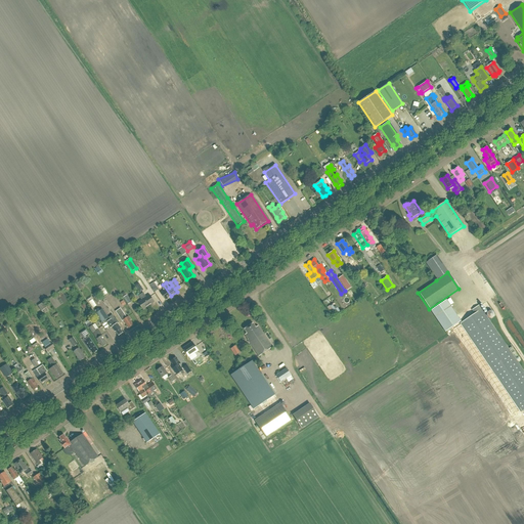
[(342,284),(347,291),(351,288),(346,280),(342,284)]
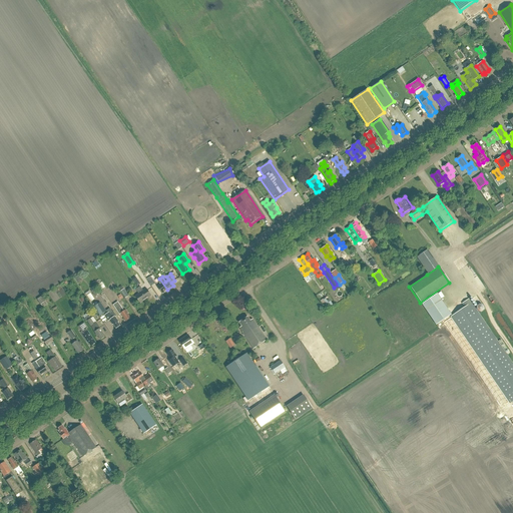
[(130,279),(134,286),(138,284),(134,277),(130,279)]
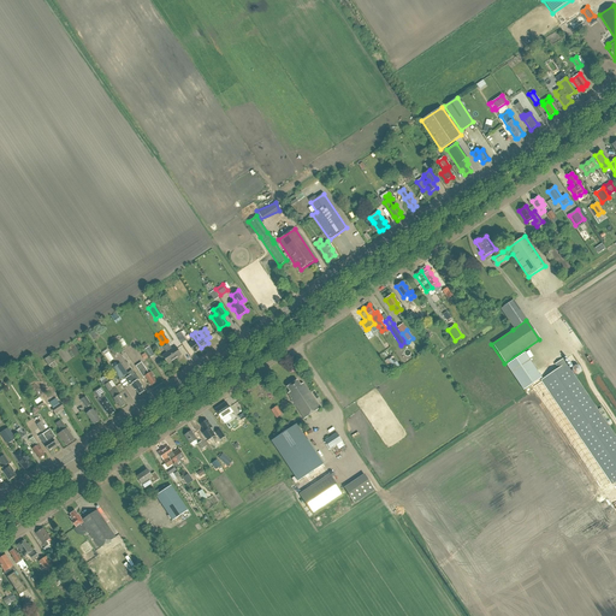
[(195,353),(201,348),(191,335),(189,336),(193,342),(189,344),(195,353)]
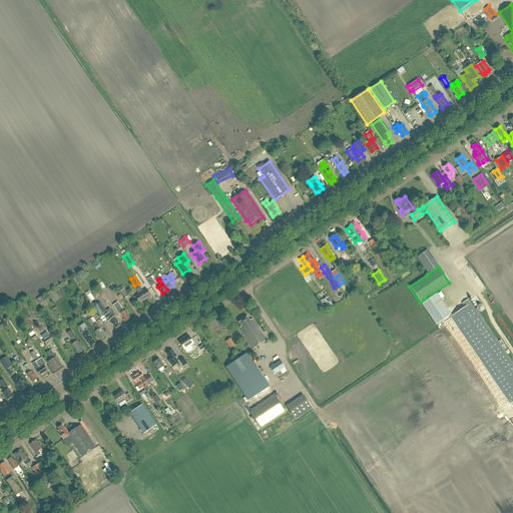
[(100,291),(105,287),(102,282),(96,286),(100,291)]
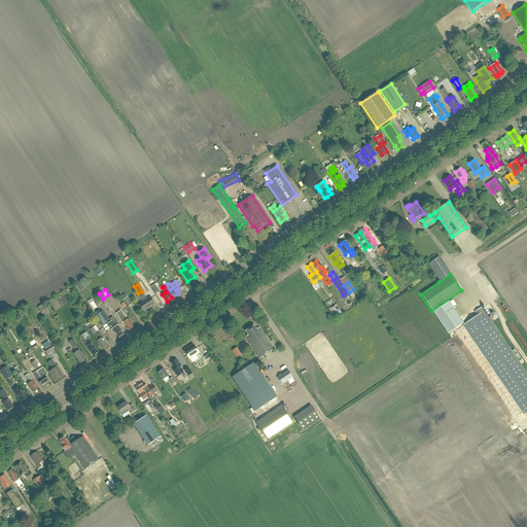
[(142,295),(149,308),(155,304),(150,296),(147,299),(144,294),(142,295)]
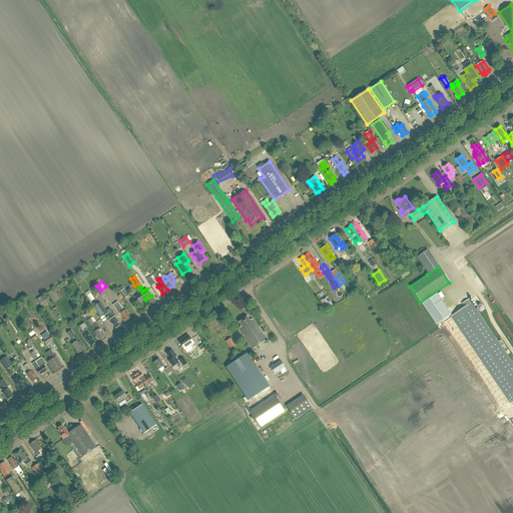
[(140,304),(145,300),(138,288),(135,290),(138,294),(135,297),(140,304)]
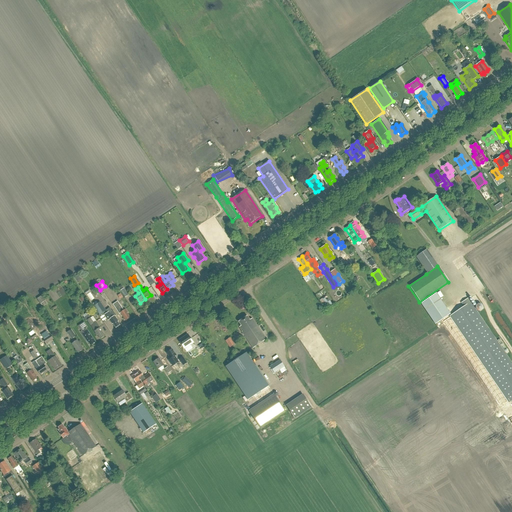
[(435,324),(450,314),(436,293),(421,303),(435,324)]
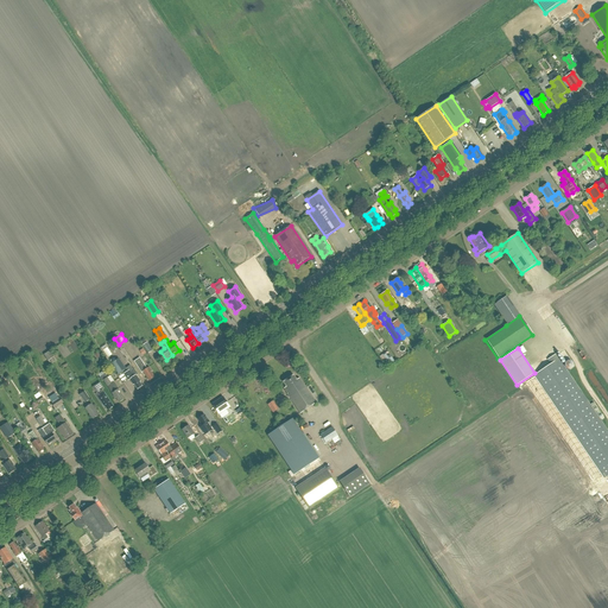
[(50,365),(56,360),(50,350),(44,354),(50,365)]
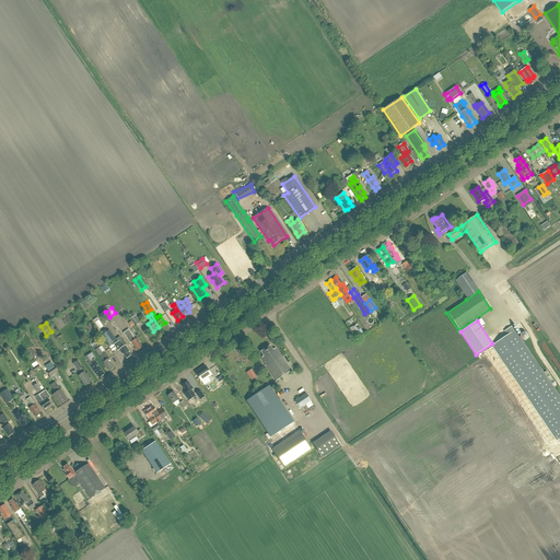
[(354,338),(362,335),(357,323),(349,326),(354,338)]
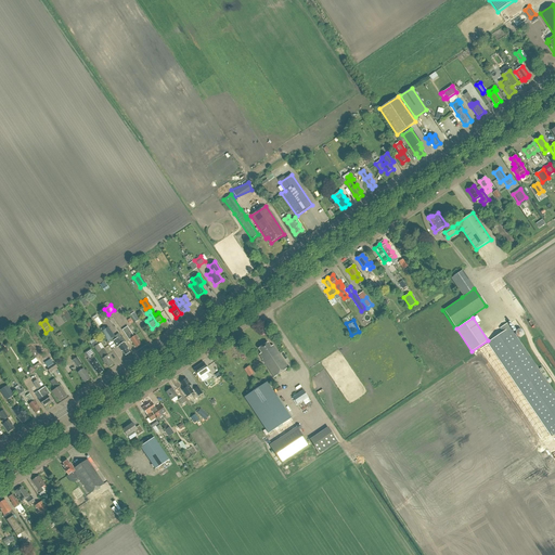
[(488,344),(480,348),(481,349),(544,441),(549,439),(552,437),(552,436),(554,435),(554,434),(554,394),(550,386),(507,323),(500,328),(503,332),(488,343),(488,344)]
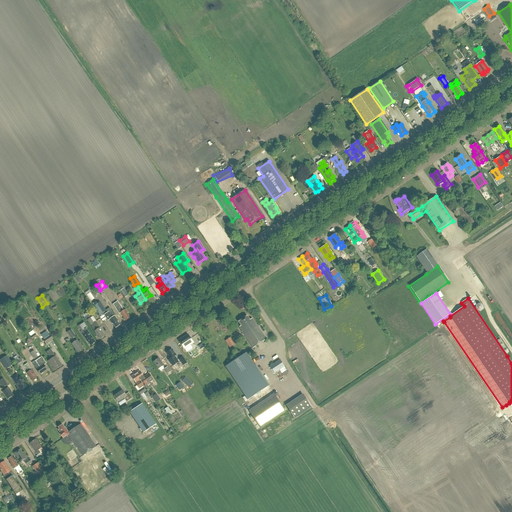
[(103,313),(106,310),(100,301),(94,306),(100,315),(103,313)]
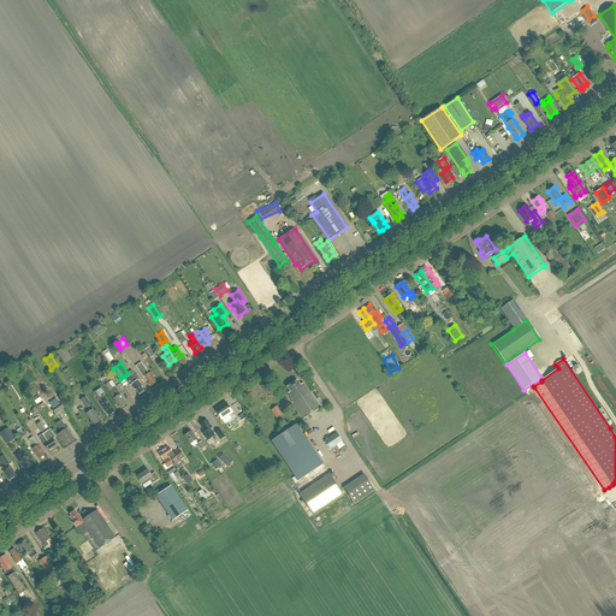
[(146,372),(143,368),(140,372),(143,378),(144,377),(150,386),(157,381),(153,377),(154,377),(150,372),(149,374),(147,371),(146,372)]
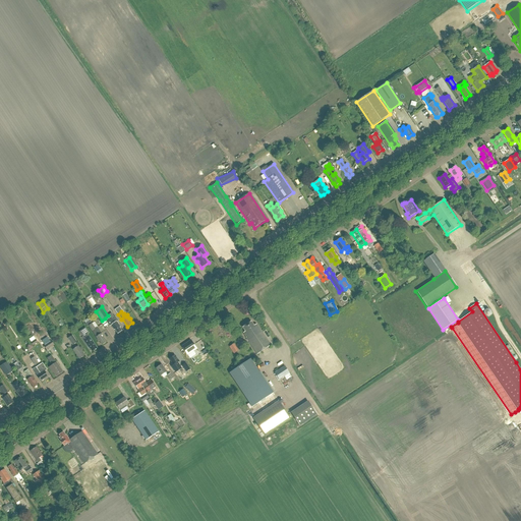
[(112,313),(108,315),(105,319),(110,326),(111,326),(114,330),(115,330),(118,334),(119,333),(121,332),(122,331),(119,328),(120,327),(117,322),(118,321),(115,316),(114,316),(112,313)]
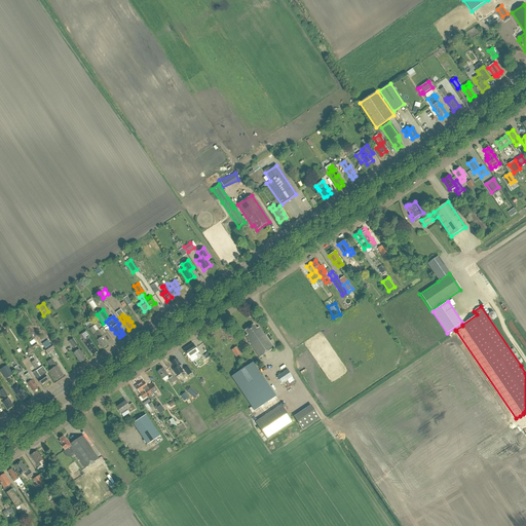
[(92,327),(91,324),(86,327),(87,330),(89,329),(92,334),(96,338),(97,340),(100,344),(103,348),(107,345),(105,341),(105,340),(103,337),(99,330),(96,332),(92,327)]
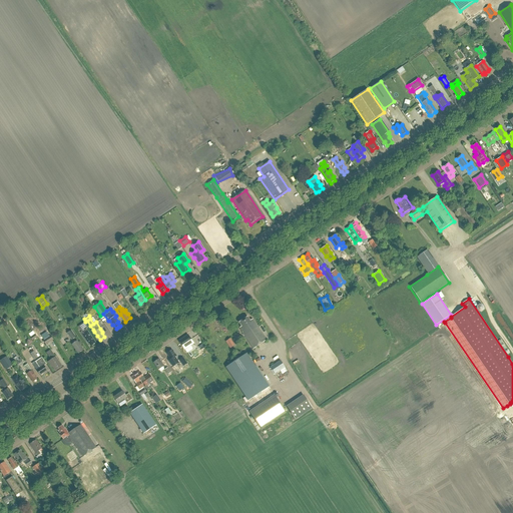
[(250,321),(247,317),(238,323),(241,327),(239,328),(242,333),(241,333),(252,350),(267,340),(252,319),(250,321)]
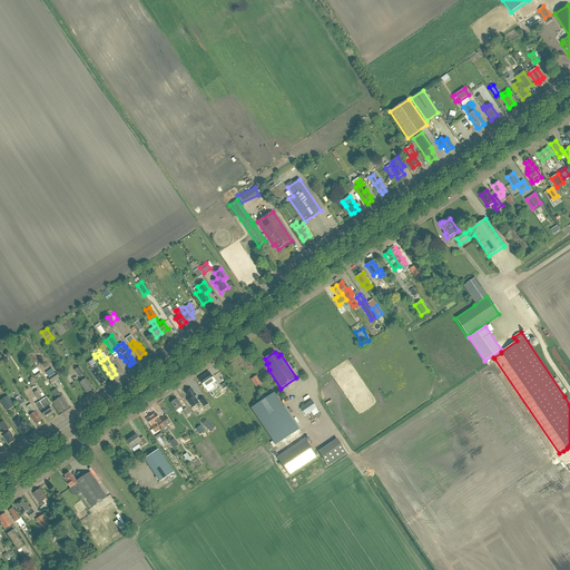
[(100,384),(106,381),(96,365),(98,364),(94,359),(87,363),(91,369),(90,370),(92,373),(91,373),(98,382),(99,382),(100,384)]
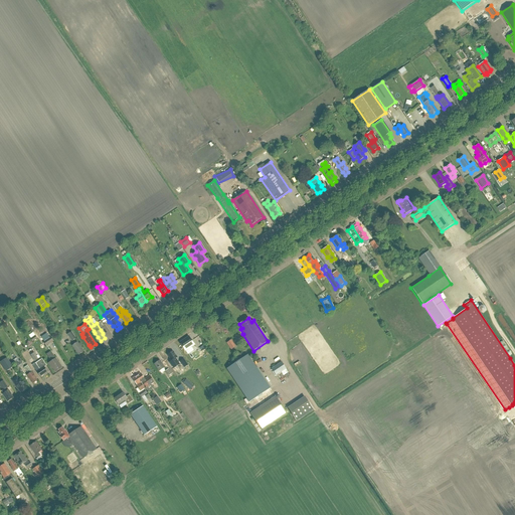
[(71,341),(76,338),(71,332),(67,335),(71,341)]
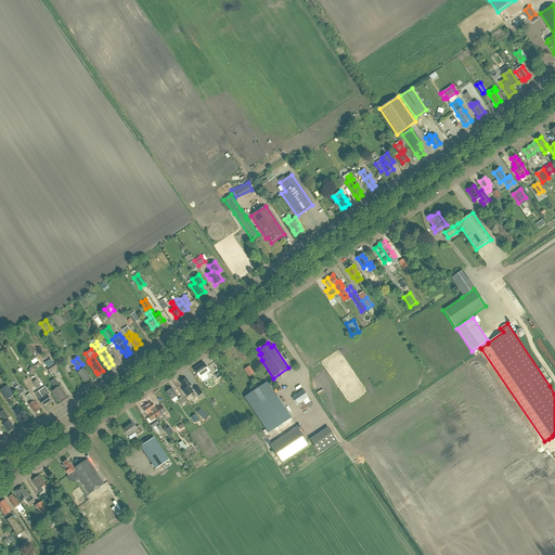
[(53,364),(51,360),(46,364),(48,368),(47,369),(50,373),(57,368),(54,363),(53,364)]
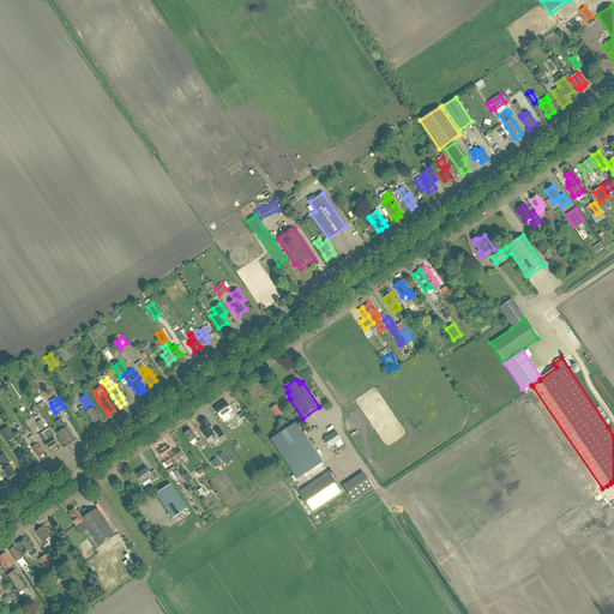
[(215,408),(222,419),(233,411),(226,401),(215,408)]
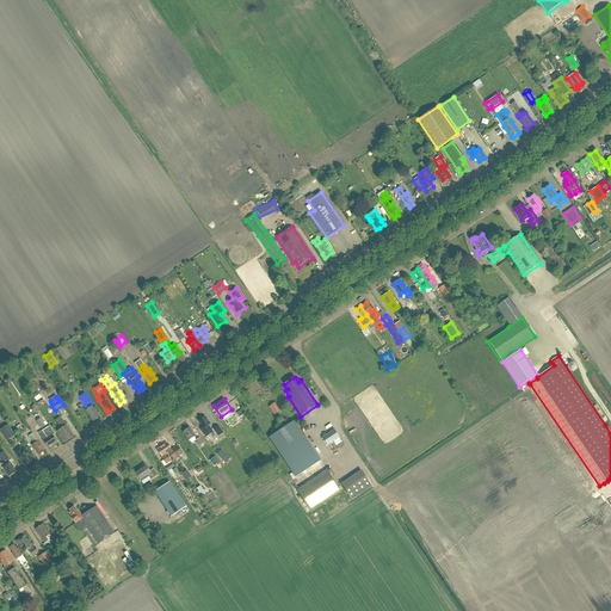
[(93,421),(98,418),(99,417),(92,406),(86,411),(93,421)]
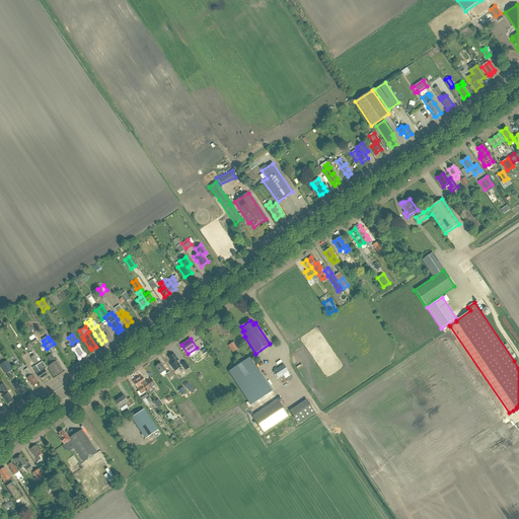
[(208,352),(201,357),(208,367),(214,362),(208,352)]
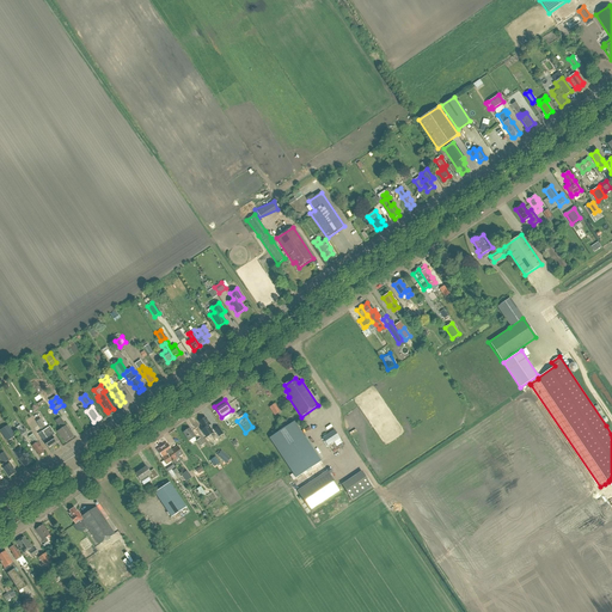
[(207,438),(213,433),(208,426),(210,424),(206,417),(200,422),(204,429),(202,430),(207,438)]
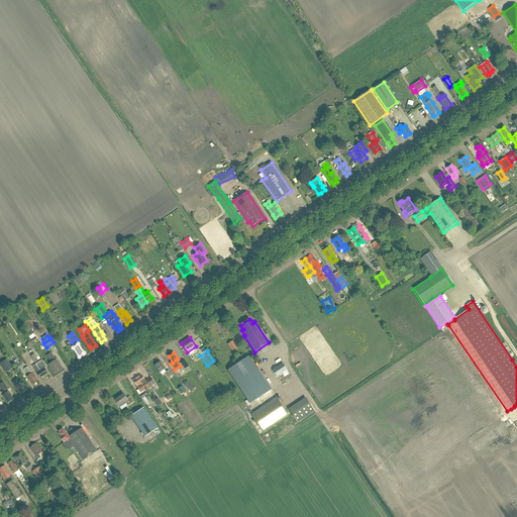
[(53,362),(59,372),(63,369),(56,359),(50,353),(46,355),(52,363),(53,362)]
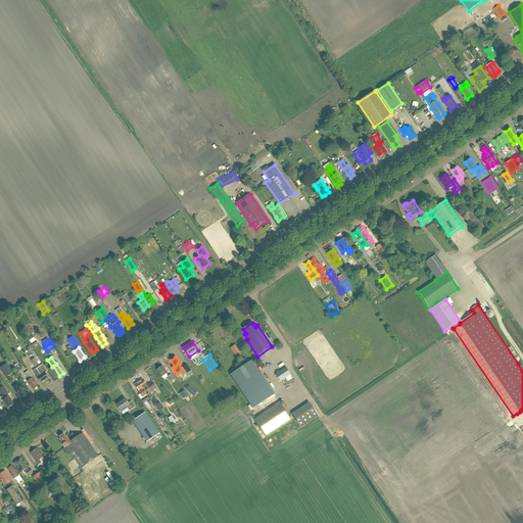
[(252,409),(274,394),(251,361),(230,375),(252,409)]
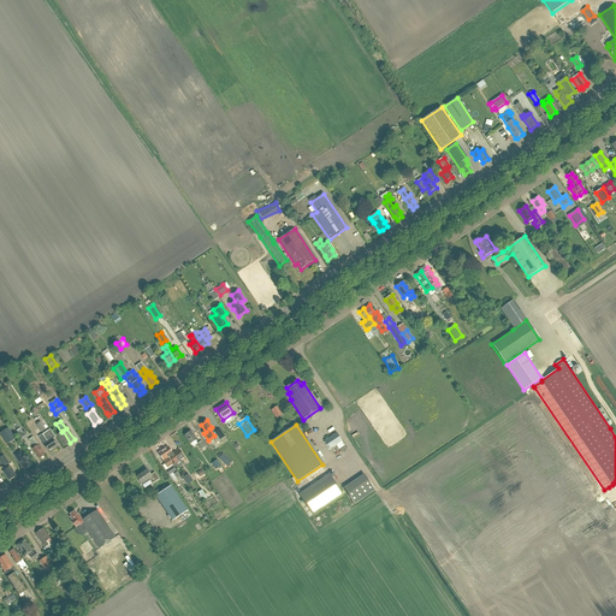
[(9,428),(0,434),(7,444),(16,439),(9,428)]
